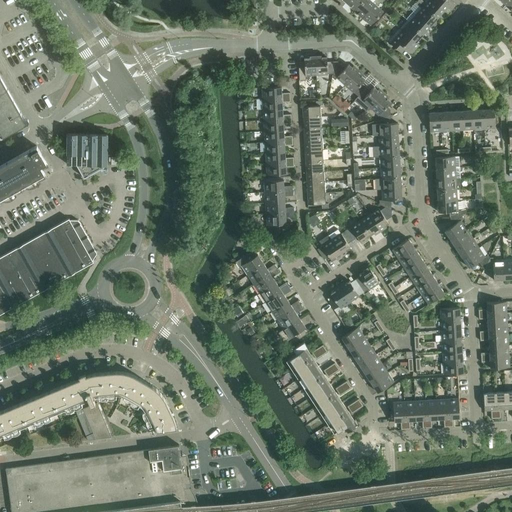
[(349,0),(346,3),(354,10),(363,0),(349,0)]
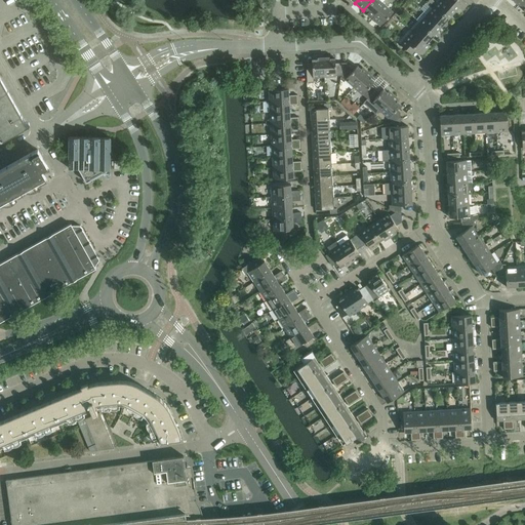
[(379,0),(372,0),(363,10),(371,18),(385,4),(381,2),(379,0)]
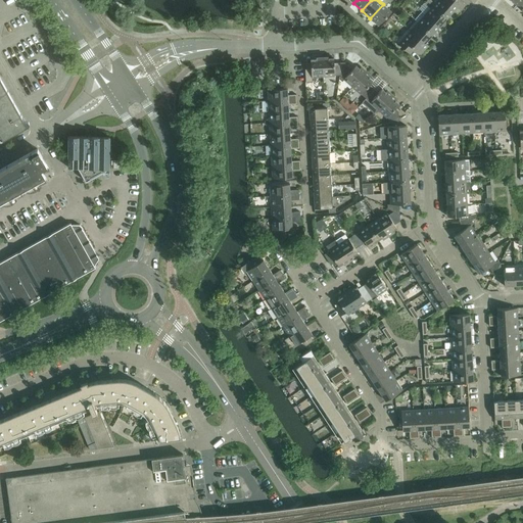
[(383,4),(370,18),(379,26),(391,11),(385,6),(387,3),(383,0),(381,0),(380,2),(383,4)]
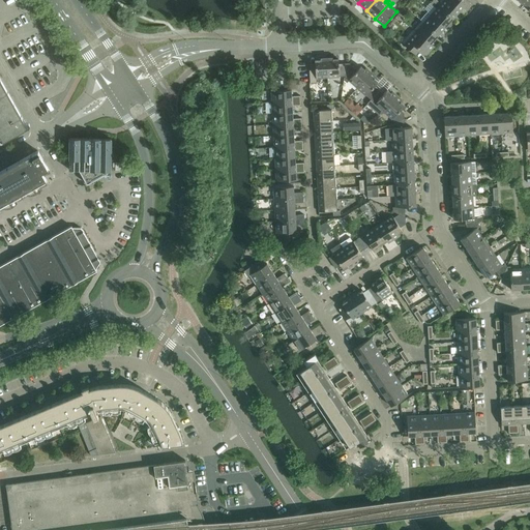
[(436,8),(438,6),(452,19),(460,10),(448,0),(443,0),(441,3),(438,1),(434,6),(436,8)]
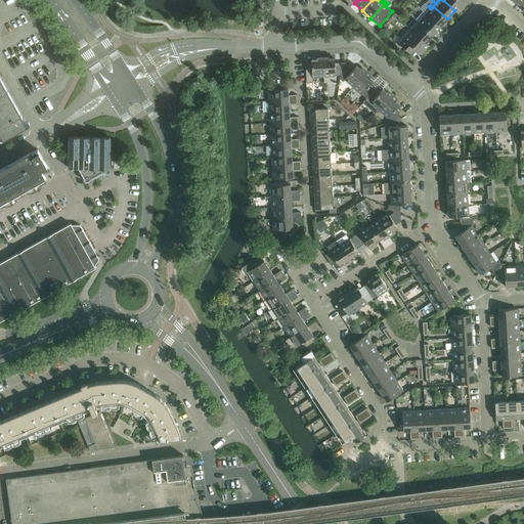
[(443,0),(454,10),(457,13),(466,4),(461,0),(443,0)]
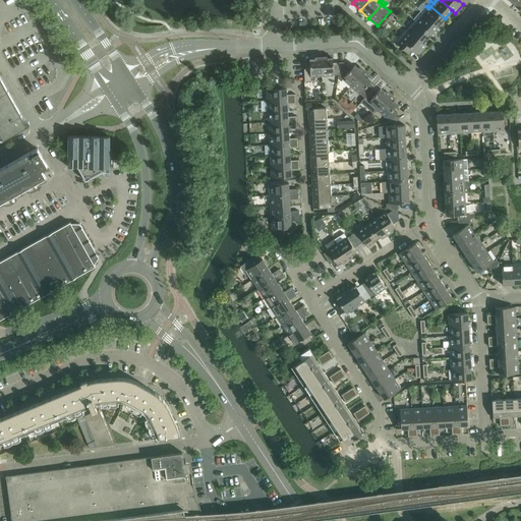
[(428,8),(423,14),(438,26),(445,18),(430,6),(428,8)]
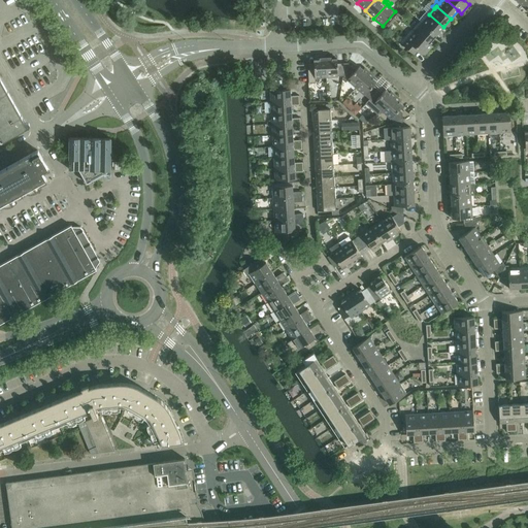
[(419,20),(422,23),(436,35),(443,27),(429,14),(426,11),(419,20)]
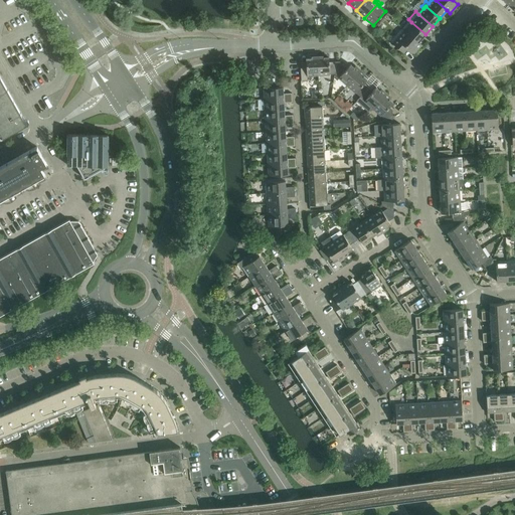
[(404,30),(418,42),(425,34),(411,22),(409,20),(402,28),(404,30)]
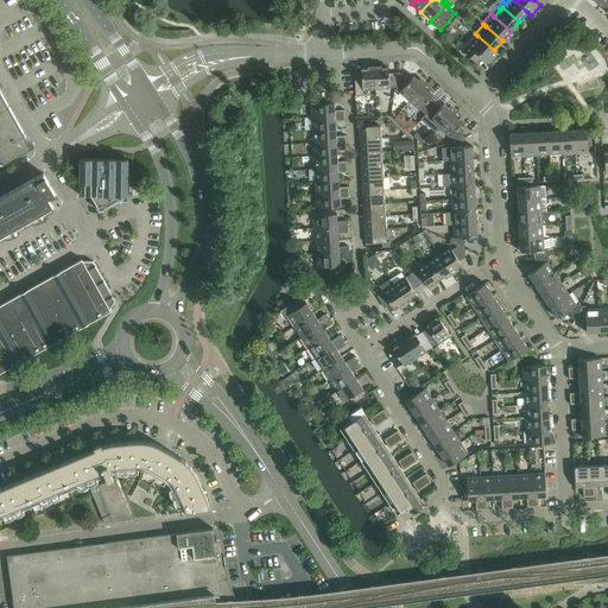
[(494,50),(477,36),(476,36),(475,35),(462,49),(463,51),(476,63),(481,57),(488,64),(498,54),(494,50)]
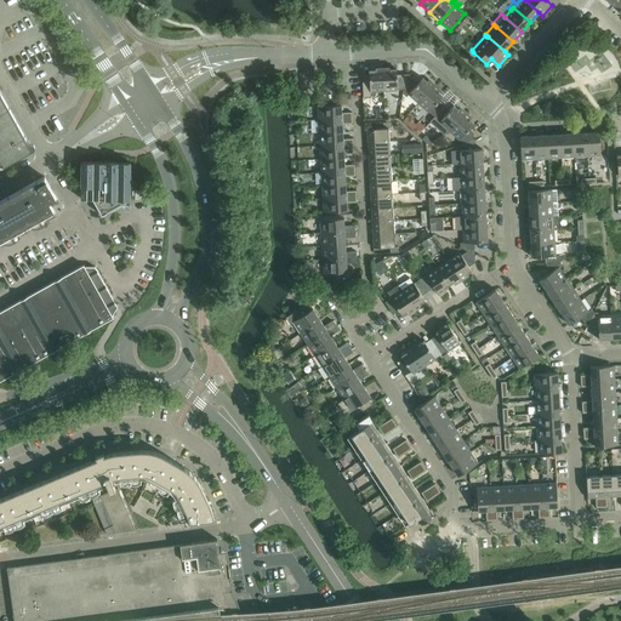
[(391,67),(382,68),(383,91),(404,90),(409,74),(397,75),(397,69),(391,69),(391,67)]
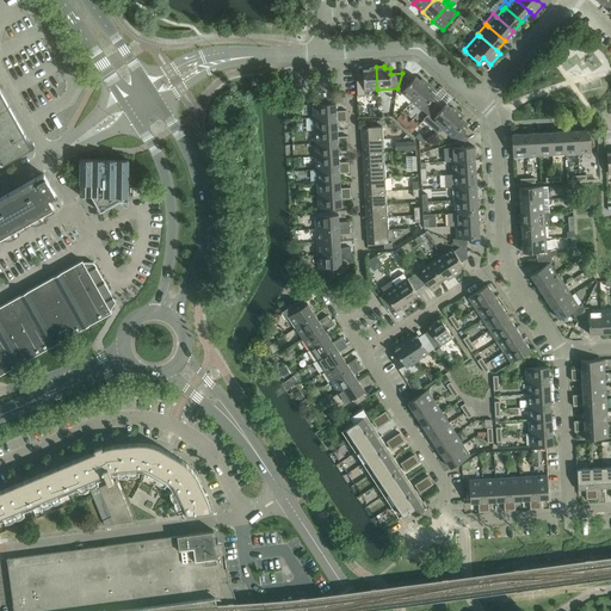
[(377,90),(376,67),(369,67),(369,69),(363,69),(364,81),(357,81),(358,96),(364,96),(364,90),(377,90)]
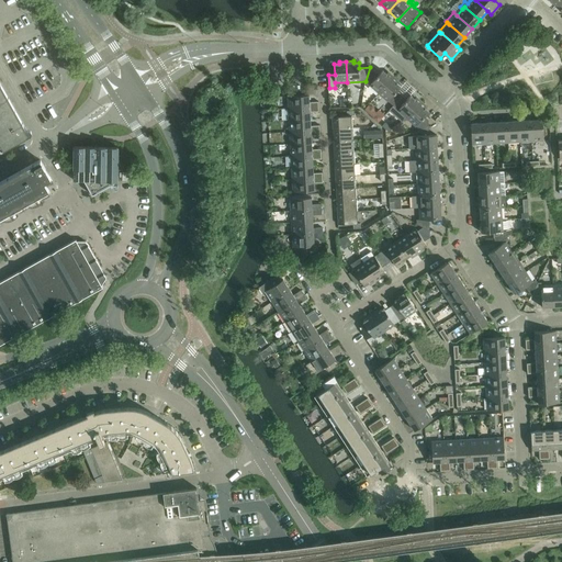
[(370,67),(366,81),(379,93),(393,77),(388,72),(386,74),(382,70),(379,75),(370,67)]
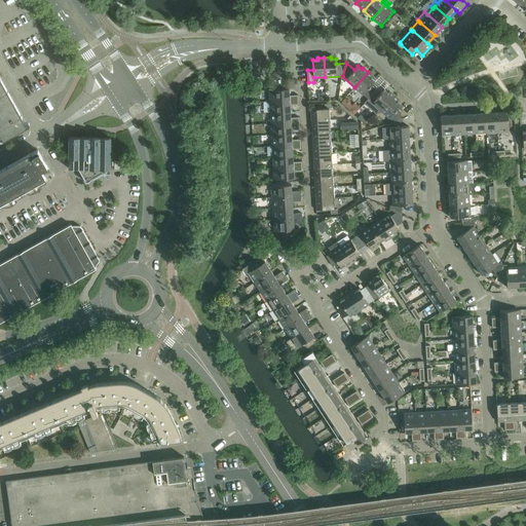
[(368,72),(354,87),(368,99),(376,89),(372,85),(375,81),(372,78),(373,77),(368,72)]
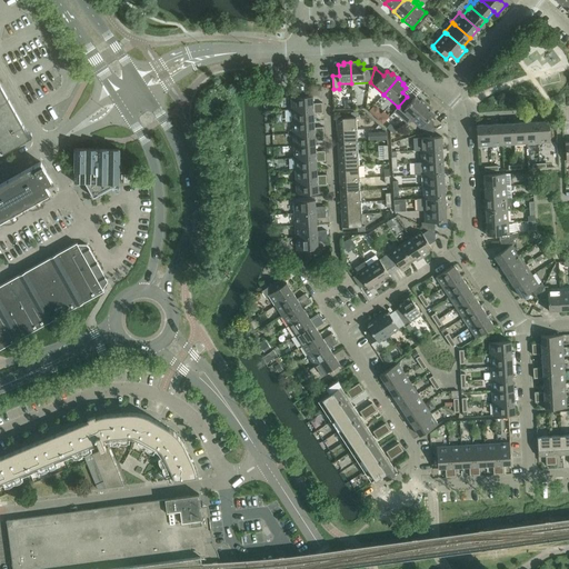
[(0,153),(28,139),(28,138),(30,137),(30,136),(31,135),(31,133),(30,132),(29,132),(28,132),(0,82),(0,153)]
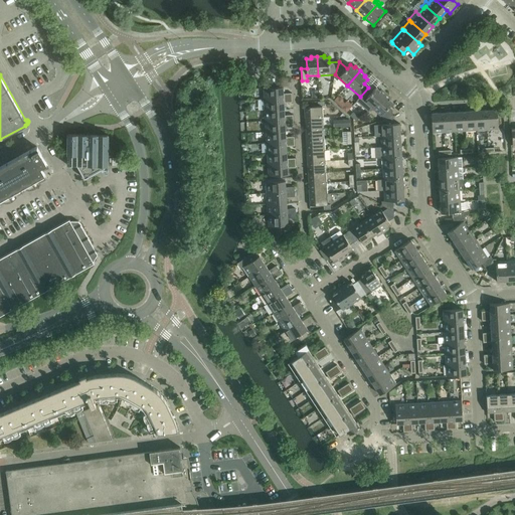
[(264,89),(264,100),(284,99),(283,88),(264,89)]
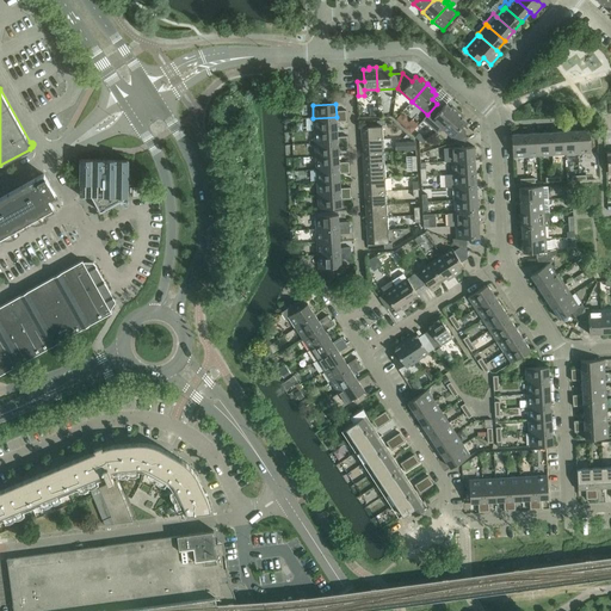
[(437,104),(427,115),(423,121),(437,133),(443,129),(457,111),(451,106),(450,107),(446,104),(442,109),(437,104)]
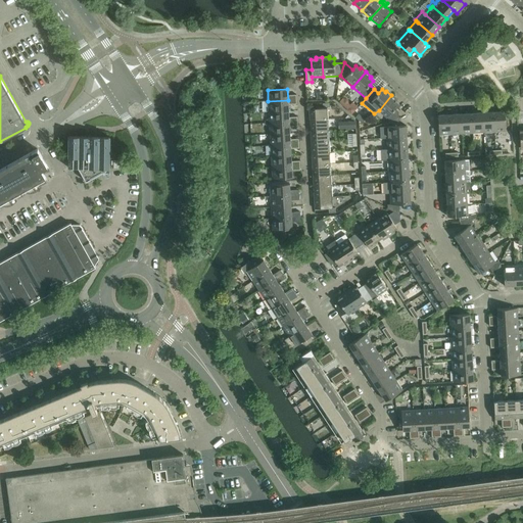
[(379,110),(388,117),(389,122),(398,117),(398,111),(395,109),(399,104),(395,101),(397,100),(391,95),(379,110)]
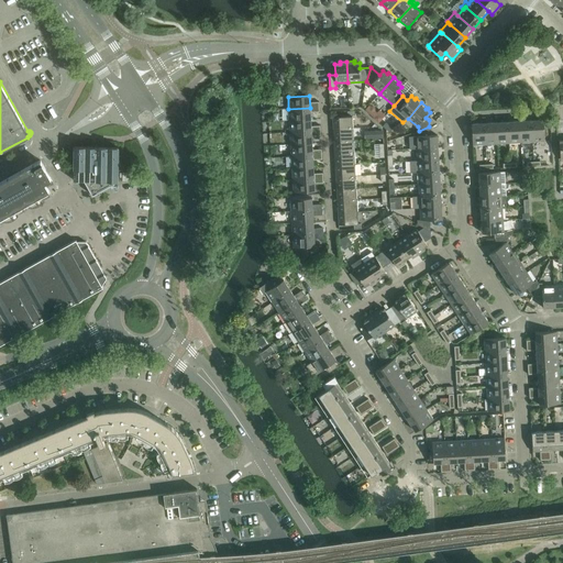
[(370,106),(365,109),(372,116),(376,111),(375,110),(375,108),(373,106),(371,106),(370,106)]
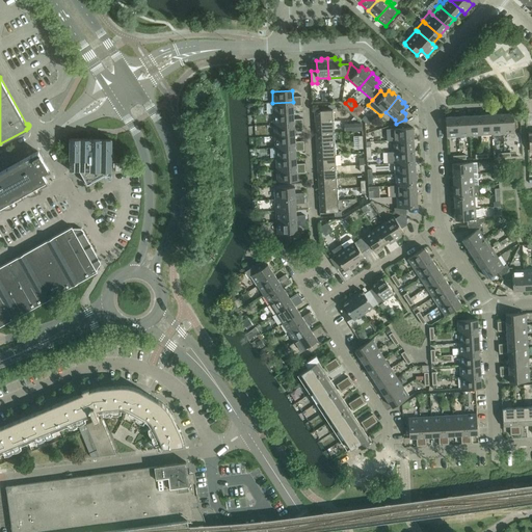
[(293,102),(272,103),(273,114),(293,113),(293,102)]
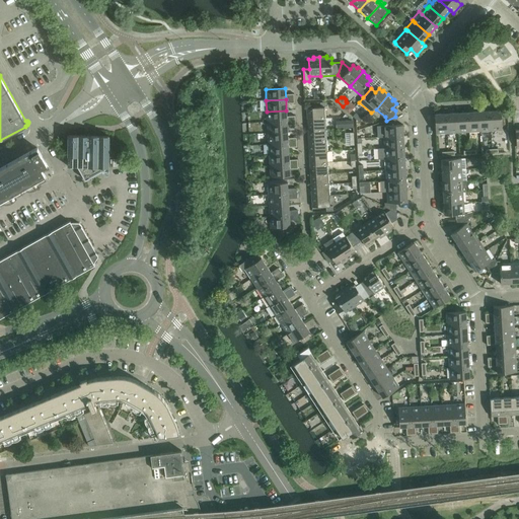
[(306,108),(307,120),(325,119),(324,106),(327,106),(326,102),(320,102),(320,107),(306,108)]
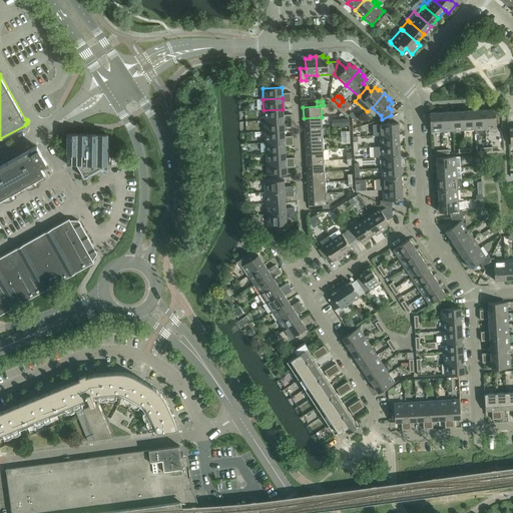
[(283,109),(264,110),(265,120),(284,119),(283,109)]
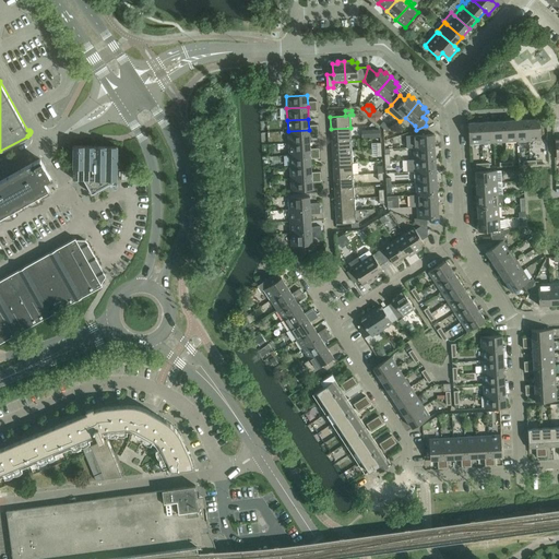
[(527,119),(515,120),(516,142),(528,141),(527,119)]
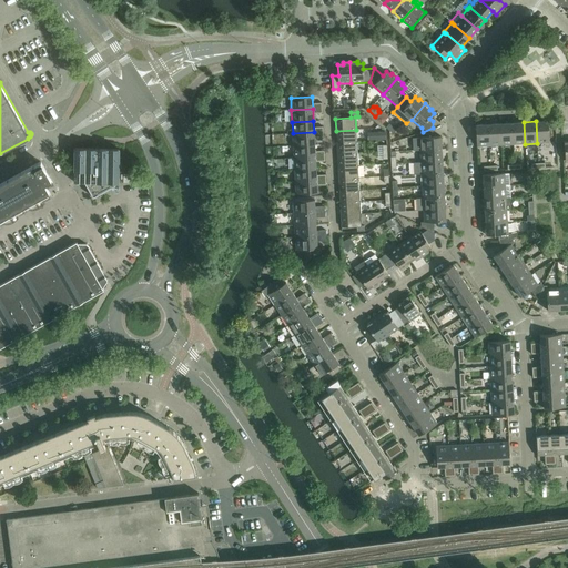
[(548,121),(536,121),(537,143),(549,142),(548,121)]
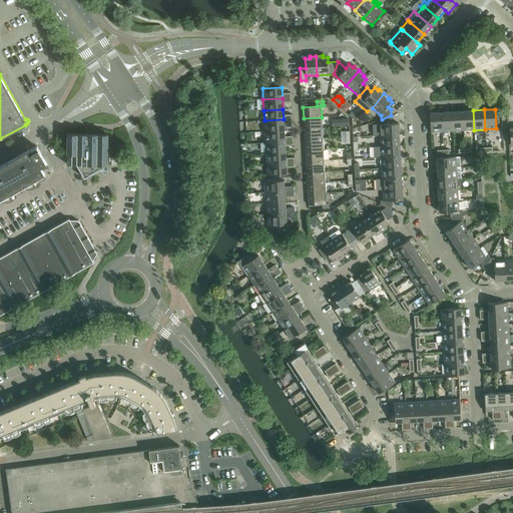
[(473,110),(462,111),(463,130),(474,130),(473,110)]
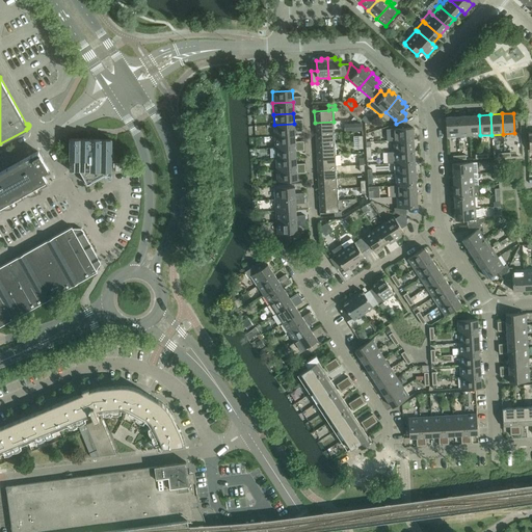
[(365,115),(361,120),(365,123),(367,125),(370,121),(365,115)]
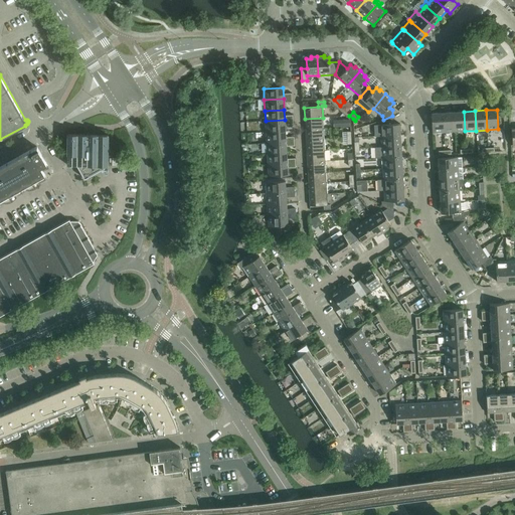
[(454,112),(443,113),(444,133),(455,132),(454,112)]
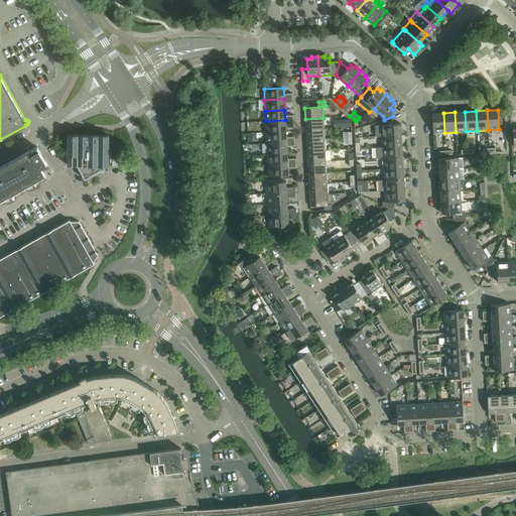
[(465,112),(455,112),(456,132),(466,131),(465,112)]
